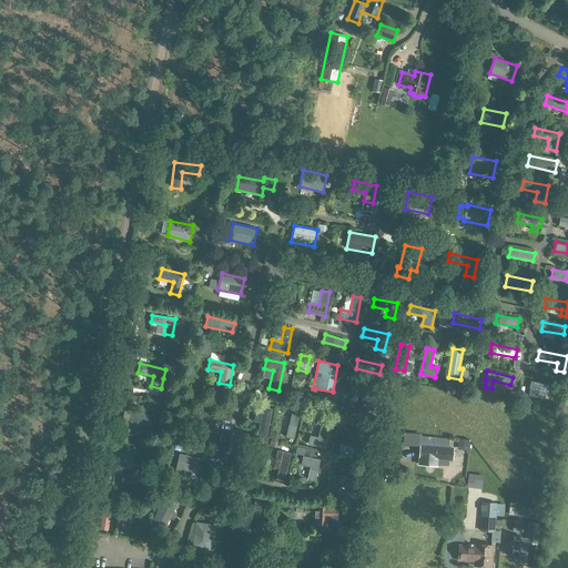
[(554,386),(530,382),(529,389),(551,394),(554,386)]
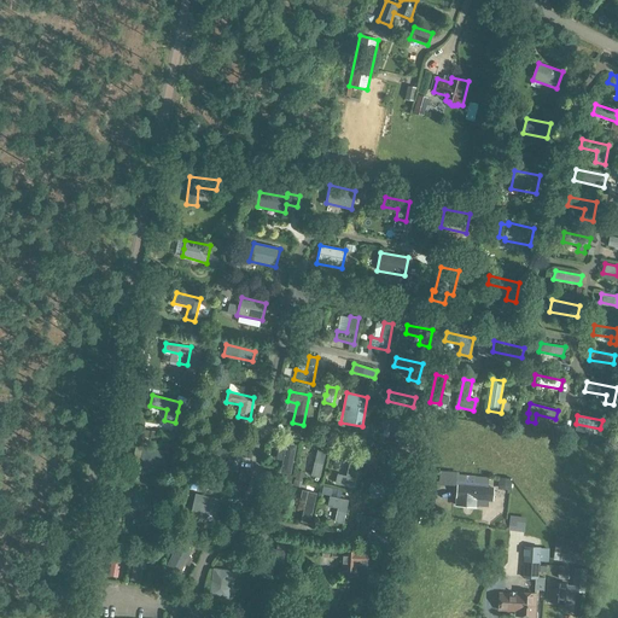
[(397,432),(395,442),(404,444),(409,425),(383,420),(380,429),(397,432)]
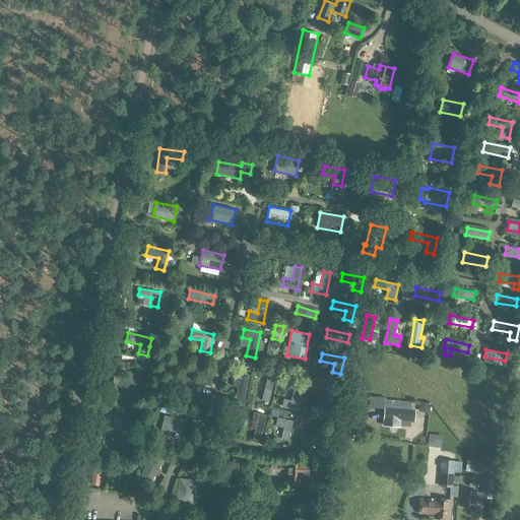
[(249,375),(241,373),(236,398),(245,399),(249,375)]
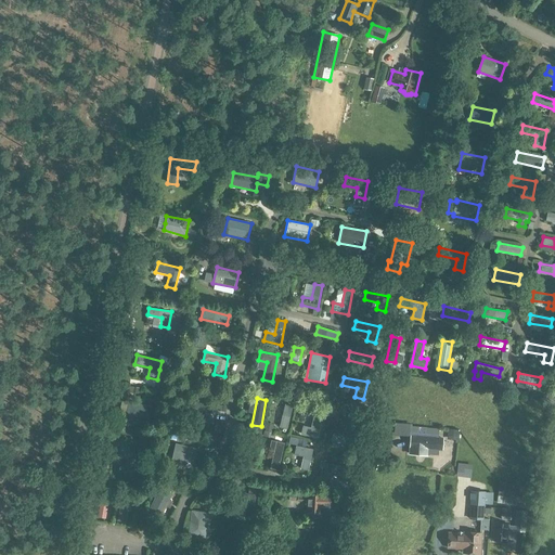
[(218,404),(194,399),(192,409),(206,412),(204,423),(214,424),(218,404)]
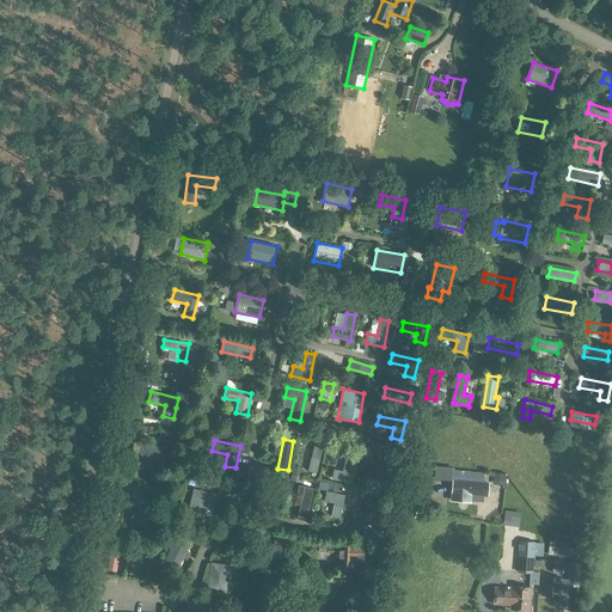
[(163,466),(169,444),(160,441),(159,446),(142,442),(139,460),(163,466)]
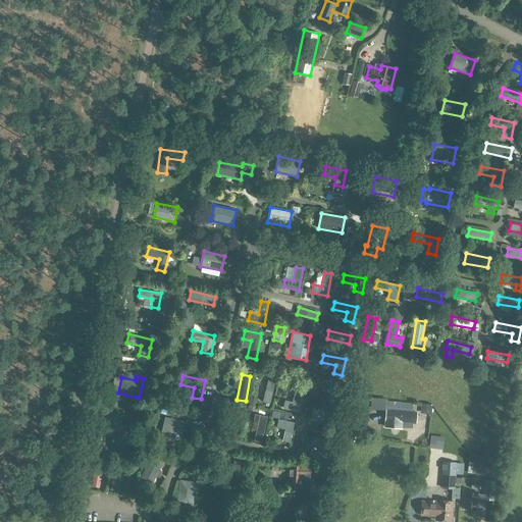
[(275,381),(268,380),(263,402),(270,404),(275,381)]
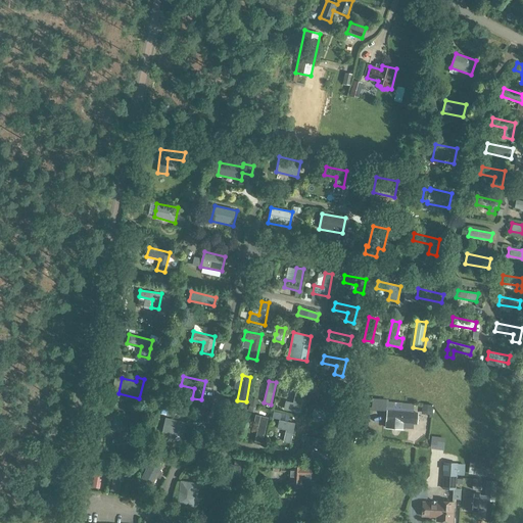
[(286,400),(284,410),(298,413),(303,392),(296,390),(293,402),(286,400)]
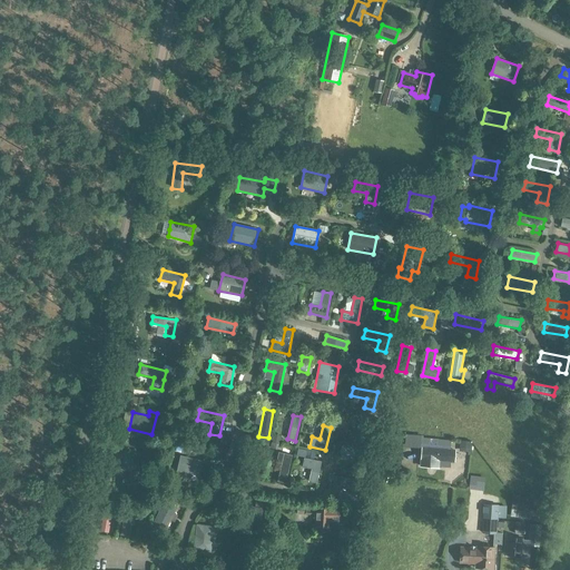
[(342,445),(340,454),(362,459),(364,451),(342,445)]
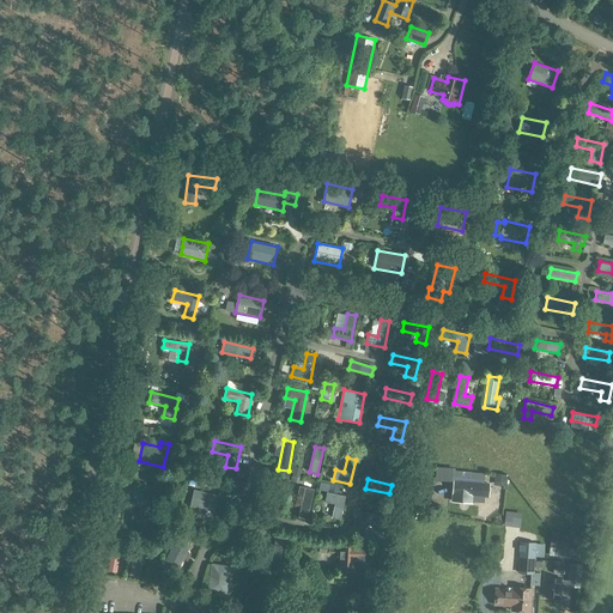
[(472,496),(489,497),(489,485),(454,483),(451,502),(471,503),(472,502),(472,496)]
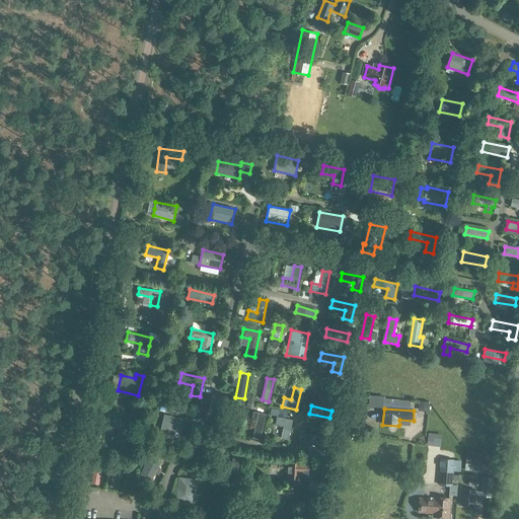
[(239,413),(232,411),(227,431),(234,433),(239,413)]
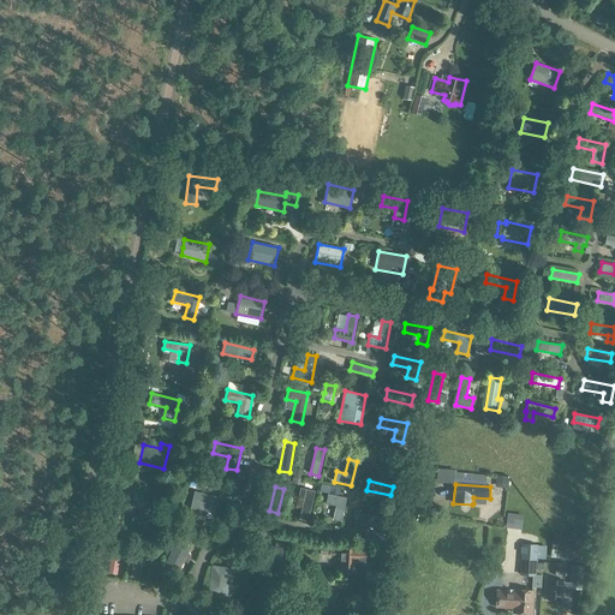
[(308,521),(315,491),(300,488),(298,499),(304,500),(299,519),(308,521)]
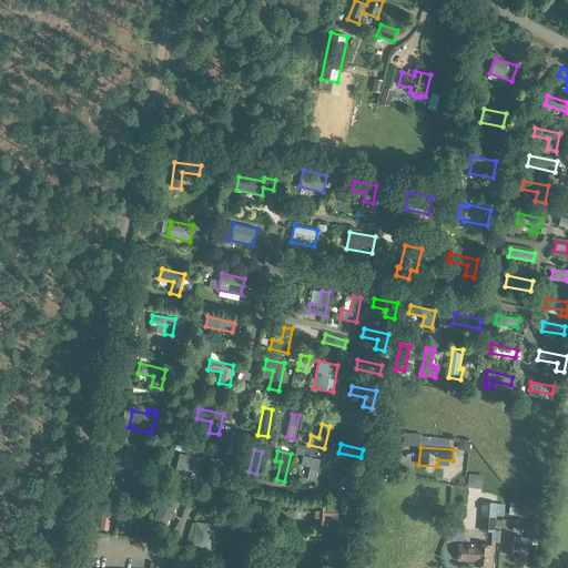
[(135,488),(141,463),(140,463),(141,456),(123,453),(122,459),(121,459),(120,468),(127,469),(125,475),(122,475),(121,485),(135,488)]
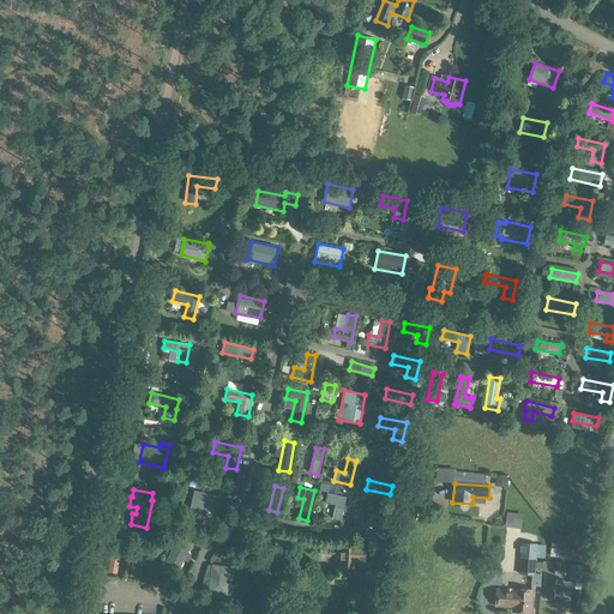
[(218,497),(194,491),(191,509),(215,513),(218,497)]
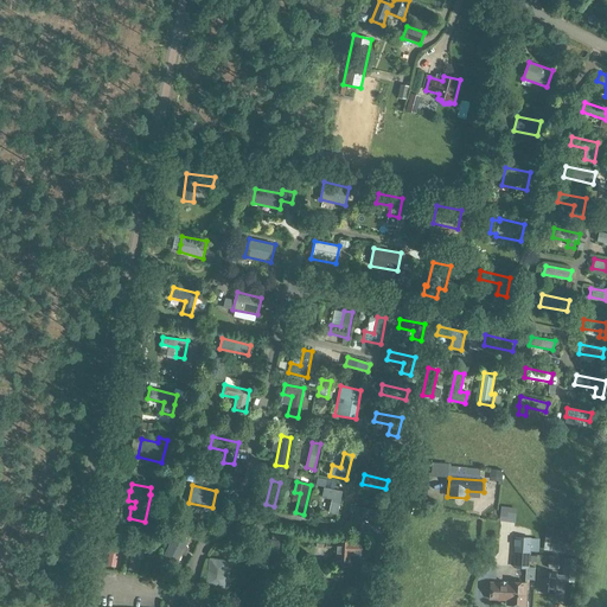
[(332,499),(328,513),(338,515),(342,492),(324,487),(321,497),(332,499)]
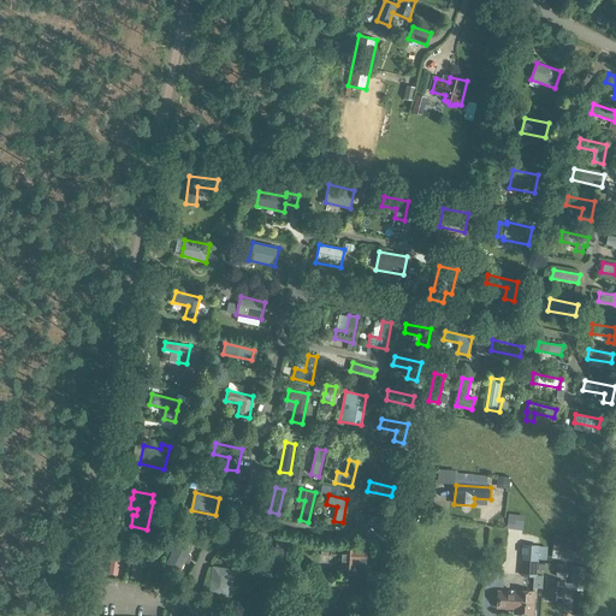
[(385,528),(386,519),(362,515),(361,523),(385,528)]
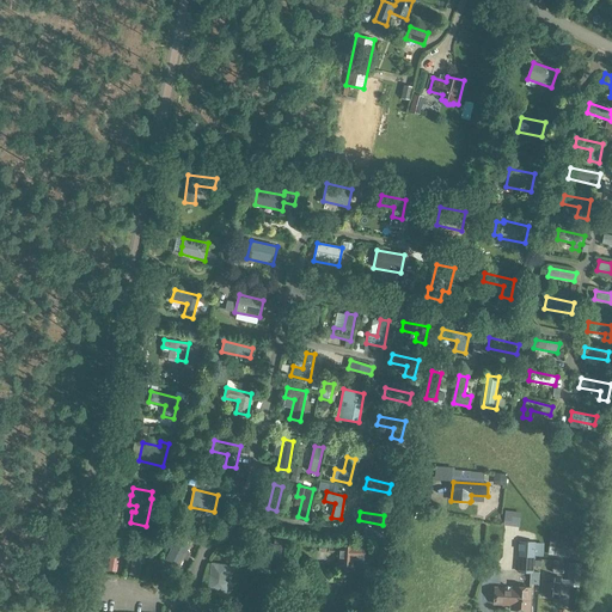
[(574,534),(551,531),(548,551),(570,555),(574,534)]
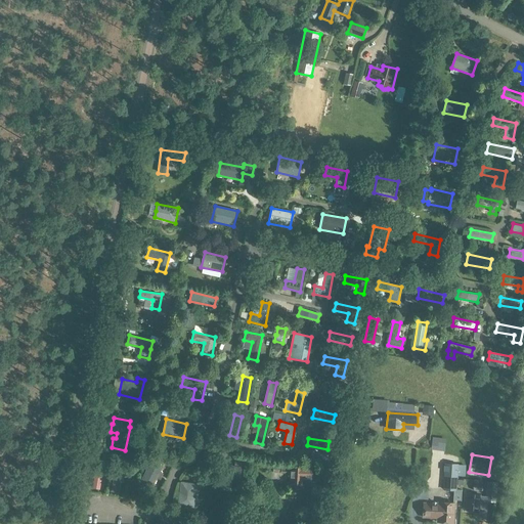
[(231,490),(242,491),(246,457),(241,457),(239,461),(235,461),(234,467),(223,465),(222,475),(232,477),(231,490)]
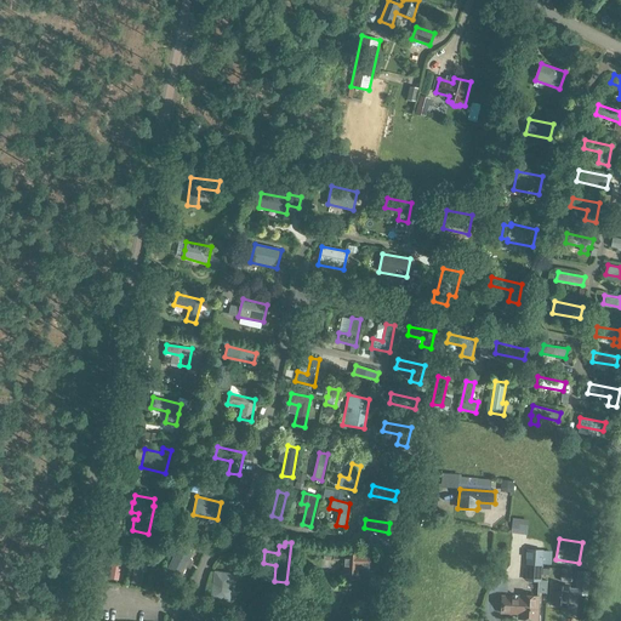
[(191,569),(194,562),(191,559),(193,556),(178,548),(166,570),(181,577),(187,568),(191,569)]
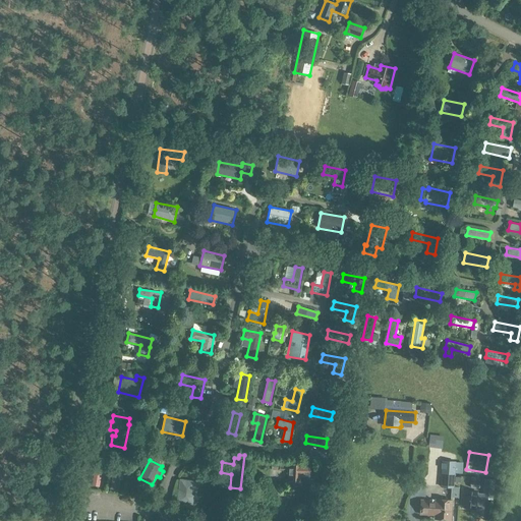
[(311,465),(302,464),(288,463),(288,461),(278,460),(277,470),(288,471),(288,480),(294,481),(295,482),(299,483),(301,481),(302,477),(309,477),(311,465)]
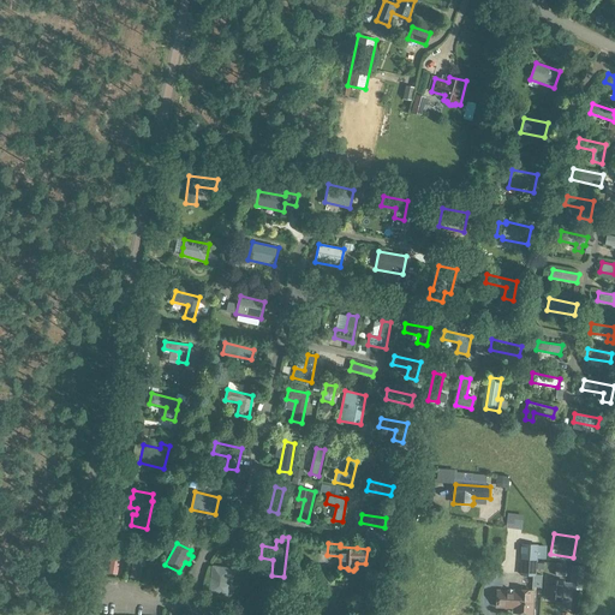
[(536,575),(537,559),(547,560),(547,547),(538,545),(521,544),(520,575),(536,577),(535,587),(541,587),(542,575),(536,575)]
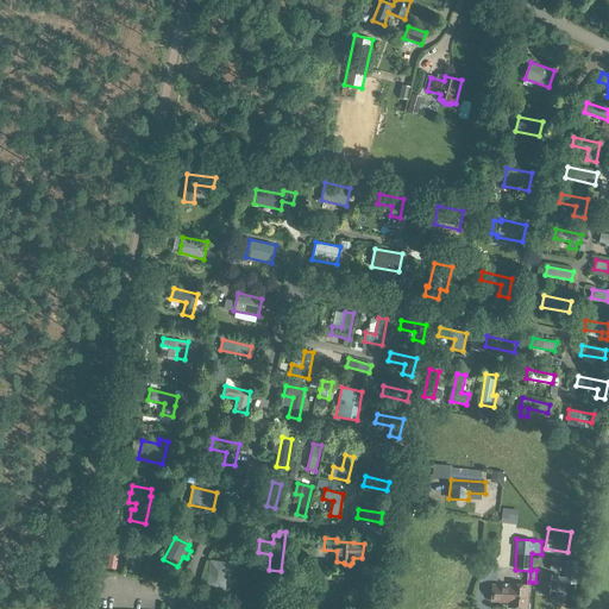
[(107,567),(115,569),(120,544),(112,542),(107,567)]
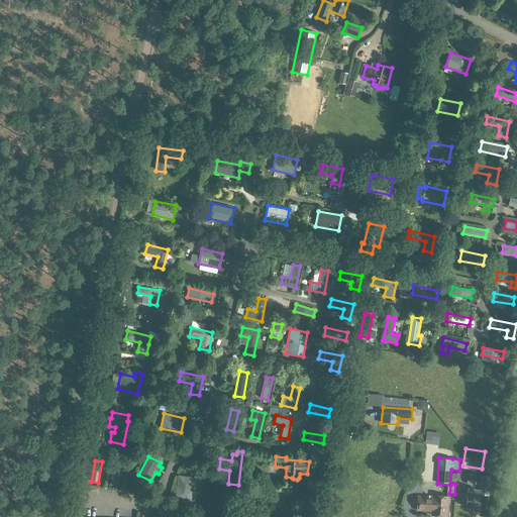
[(109,485),(116,486),(119,474),(122,474),(123,470),(120,470),(120,466),(113,463),(109,485)]
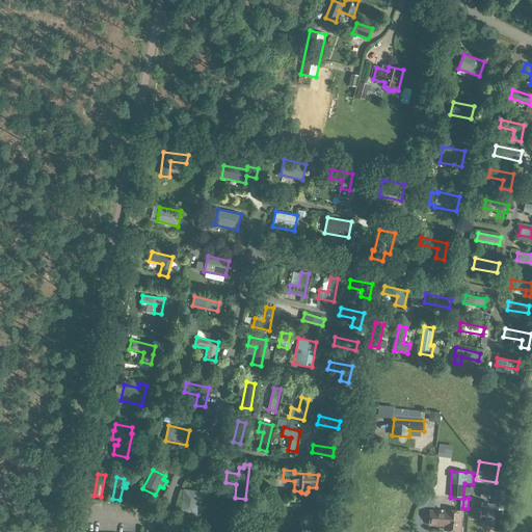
[(488,498),(488,489),(481,488),(480,498),(488,498)]
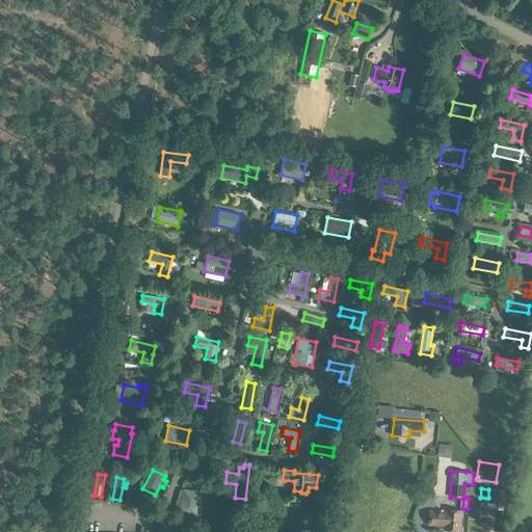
[(197,515),(201,491),(183,489),(180,513),(197,515)]
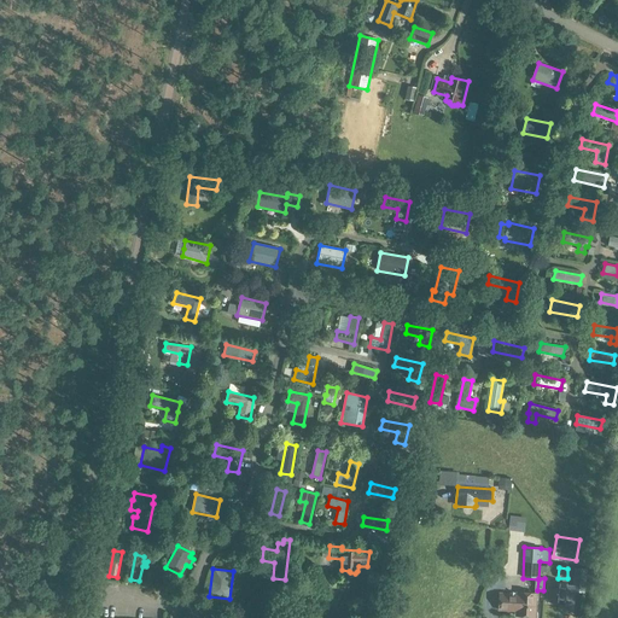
[(566,584),(552,583),(551,601),(564,602),(565,592),(571,593),(572,588),(583,589),(586,570),(576,569),(573,587),(566,586),(566,584)]
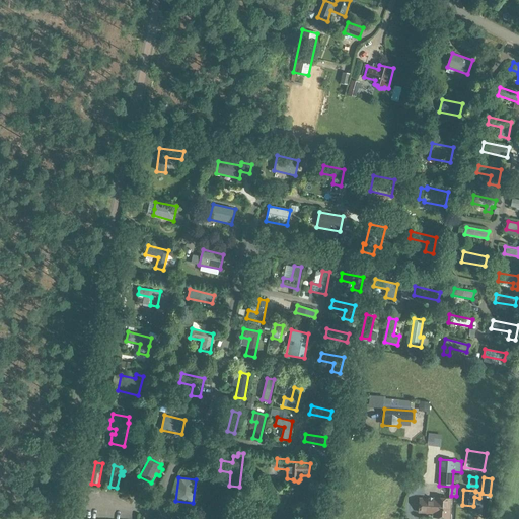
[(73,486),(72,494),(82,496),(83,487),(73,486)]
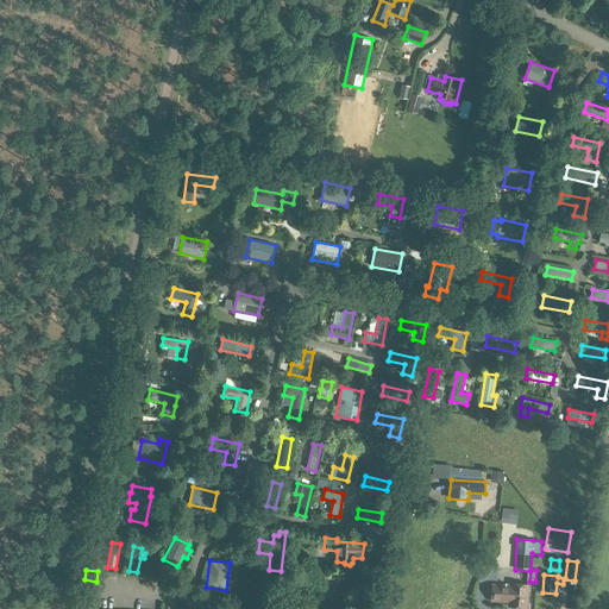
[(491,602),(508,603),(508,607),(528,608),(529,585),(509,584),(509,586),(493,585),(491,602)]
